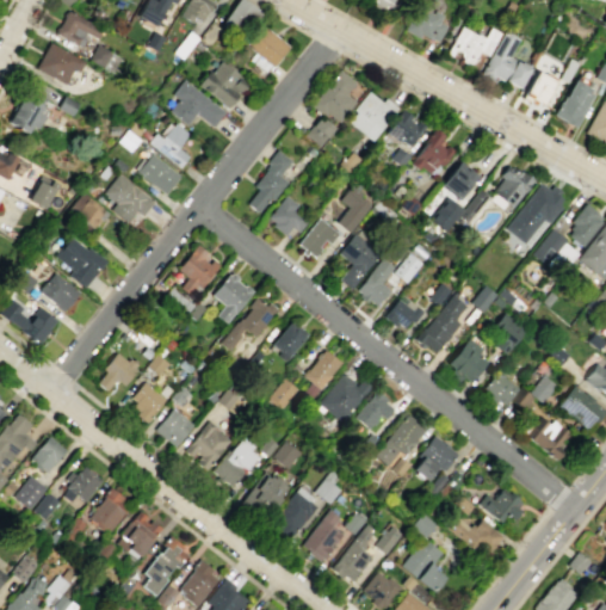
[(159,26),(169,1),(178,5),(179,0),(148,0),(141,19),(159,26)]
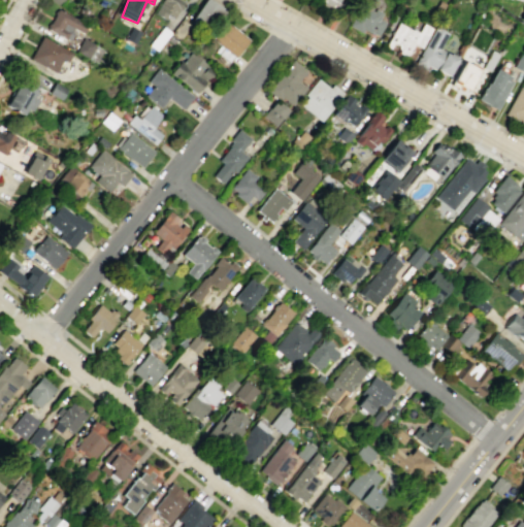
[(164,0),(159,14),(177,22),(186,0),(164,0)]
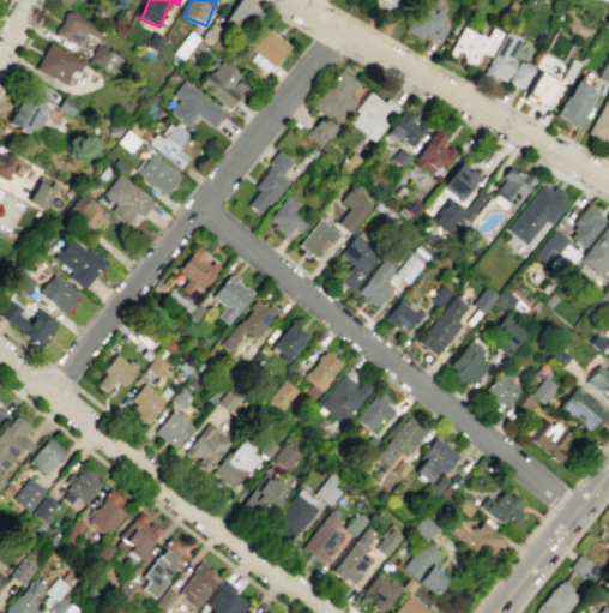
[(248,36),(263,11),(243,0),(240,0),(227,23),(248,36)]
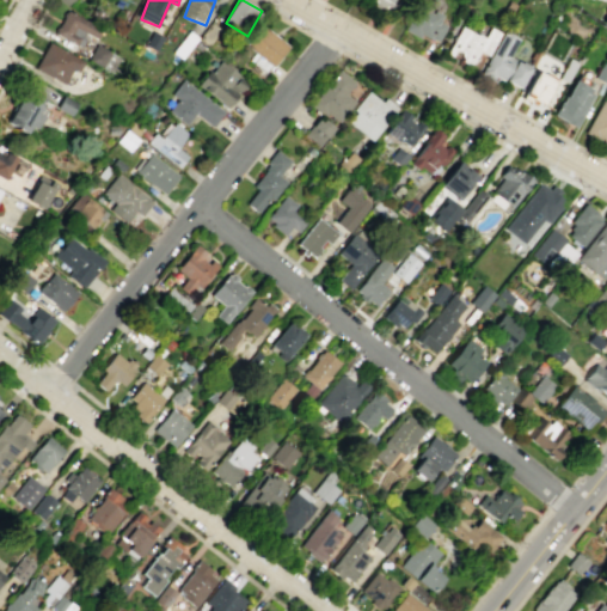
[(397,0),(373,0),(372,5),(391,13),(397,0)]
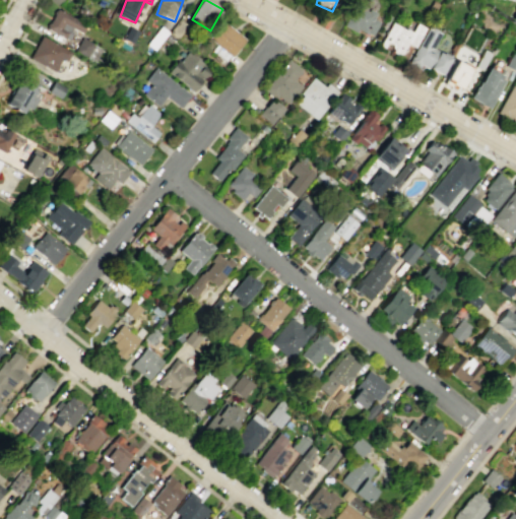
[(375,38),(384,16),(357,5),(348,26),(375,38)]
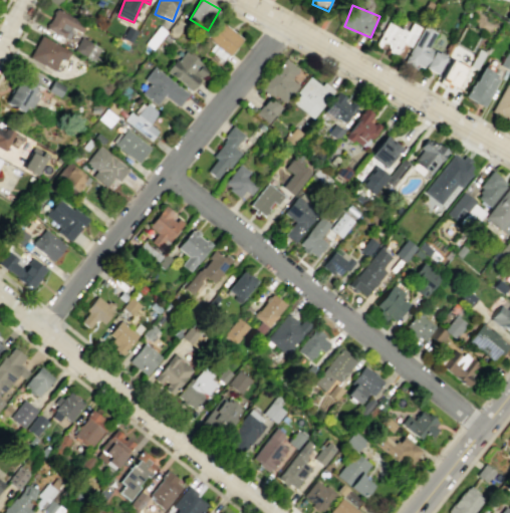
[(69,40),(75,29),(82,33),(87,25),(59,9),(48,28),(69,40)]
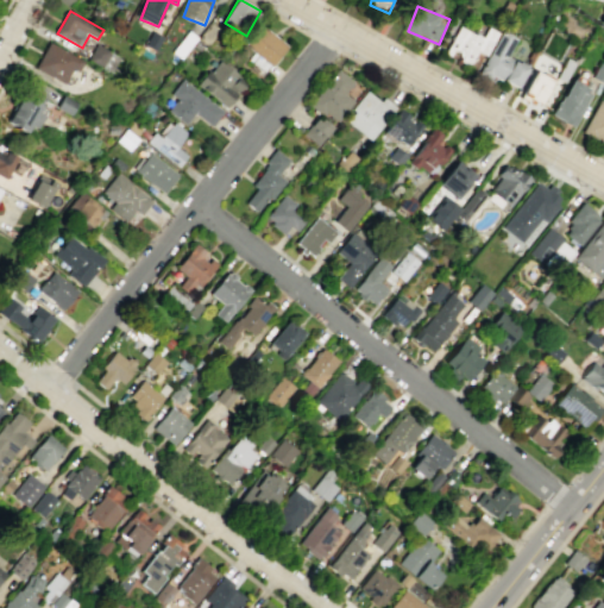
[(247,46),(274,67),(289,46),(264,26),(247,46)]
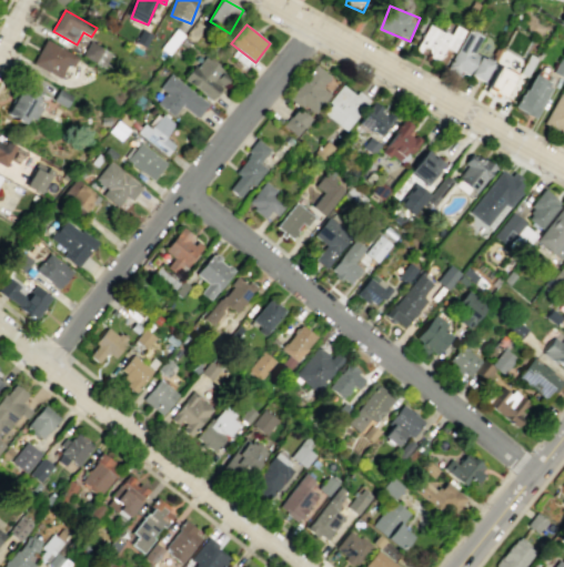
[(442,61),(449,49),(457,52),(467,31),(457,27),(453,36),(431,26),(419,50),(442,61)]
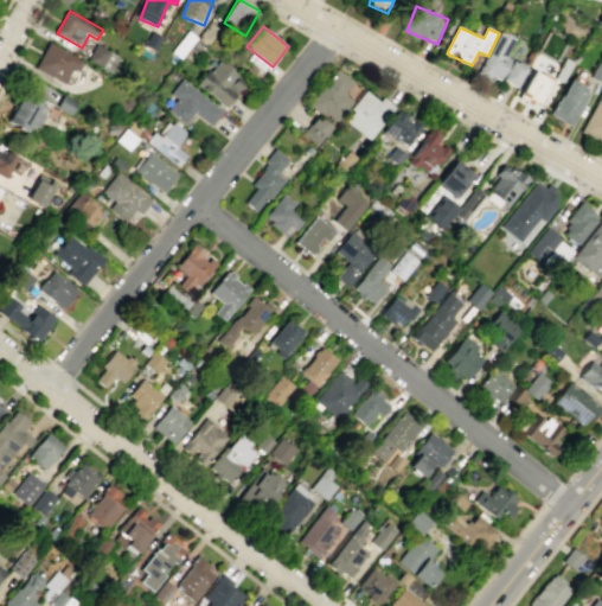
[(518,39),(503,31),(481,72),(518,90),(530,68),(508,57),(518,39)]
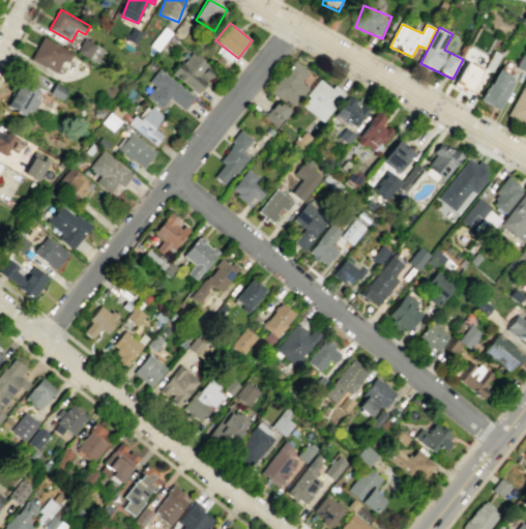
[(45,36),(75,54),(69,63),(65,60),(57,74),(32,59),(45,36)]
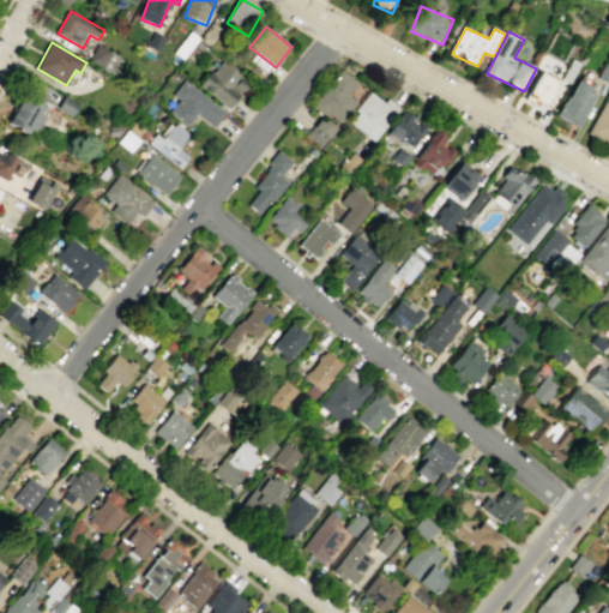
[(122,58),(100,46),(91,62),(114,73),(122,58)]
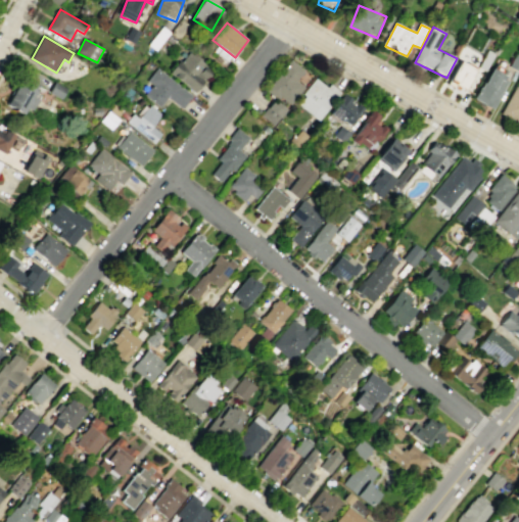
[(199,92),(214,68),(187,52),(173,77),(199,92)]
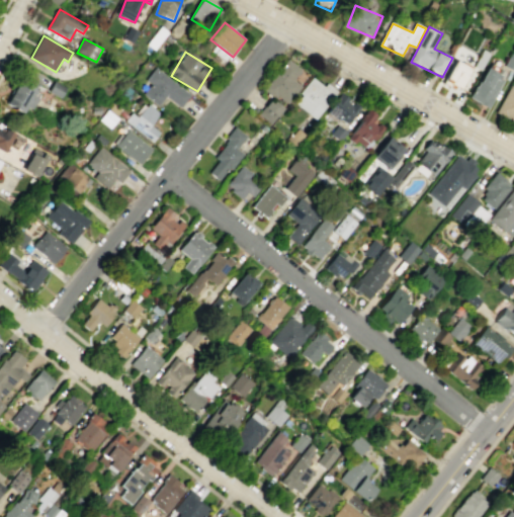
[(303,86),(295,82),(304,69),(287,59),(268,91),(290,105),(303,86)]
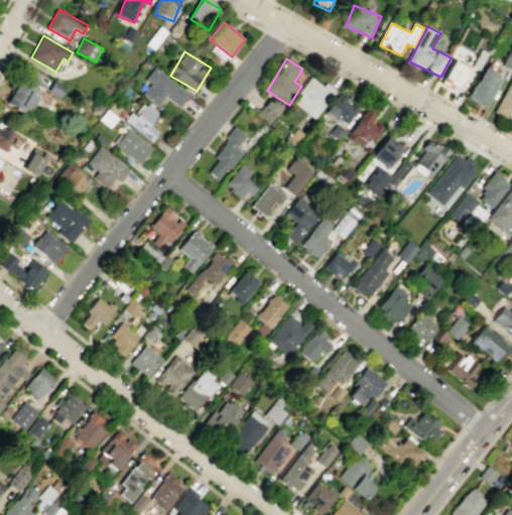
[(471,69),(454,61),(444,84),(462,91),(471,69)]
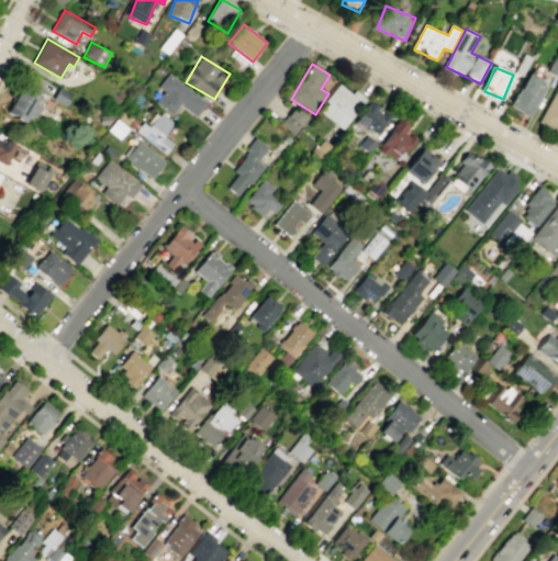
[(531,116),(511,107),(519,94),(520,94),(524,87),(532,74),(546,81),(544,85),(547,87),(531,116)]
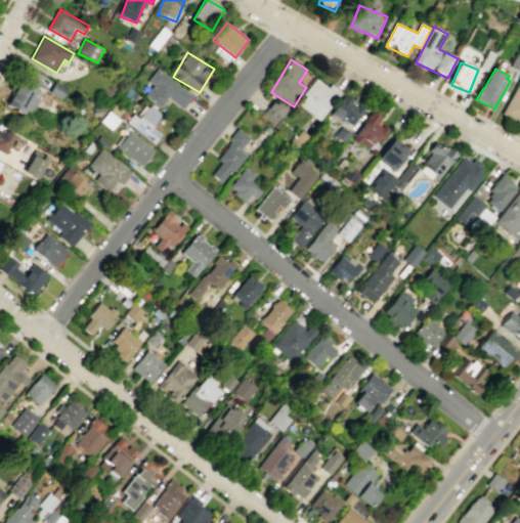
[(149,82),(155,85),(146,96),(162,107),(169,98),(185,110),(196,95),(159,70),(149,82)]
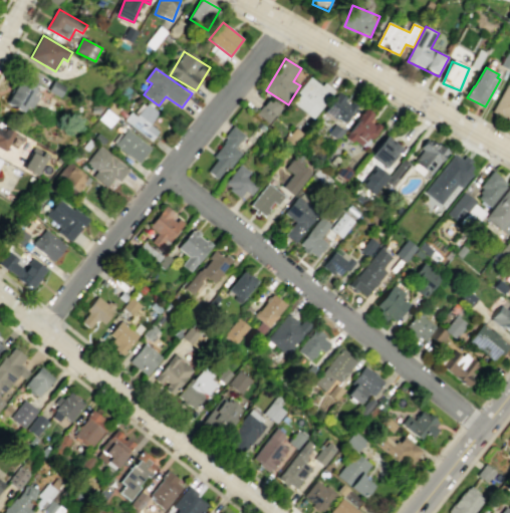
[(41,83),(22,75),(10,103),(33,113),(42,93),(37,91),(41,83)]
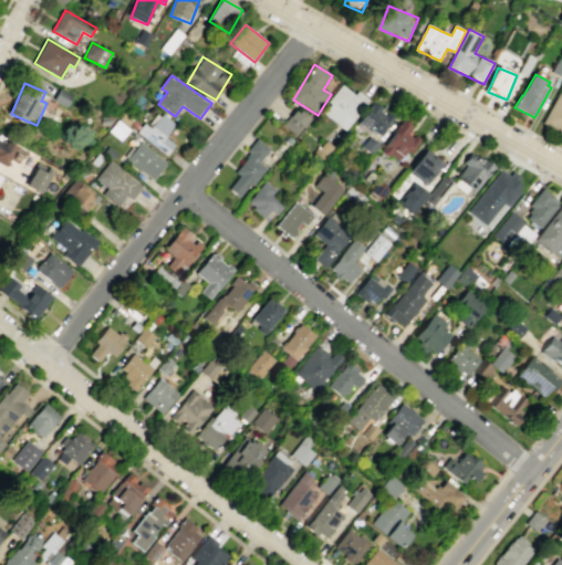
[(323,113),(346,132),(372,101),(360,91),(356,95),(345,86),(323,113)]
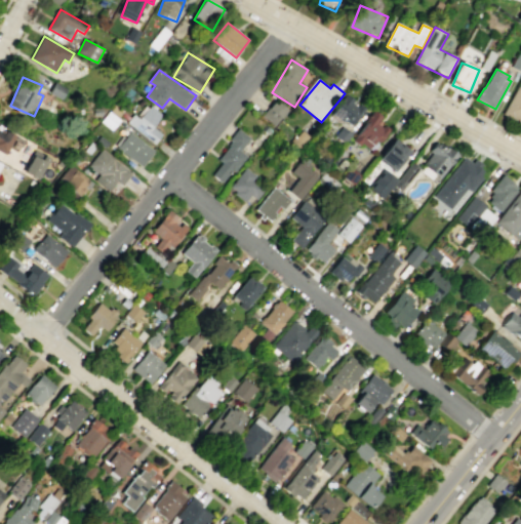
[(505,114),(520,85),(520,122),(505,114)]
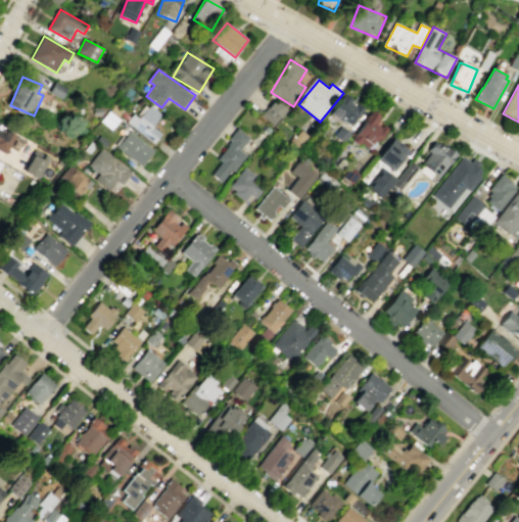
[(352,128),(366,108),(345,95),(332,114),(352,128)]
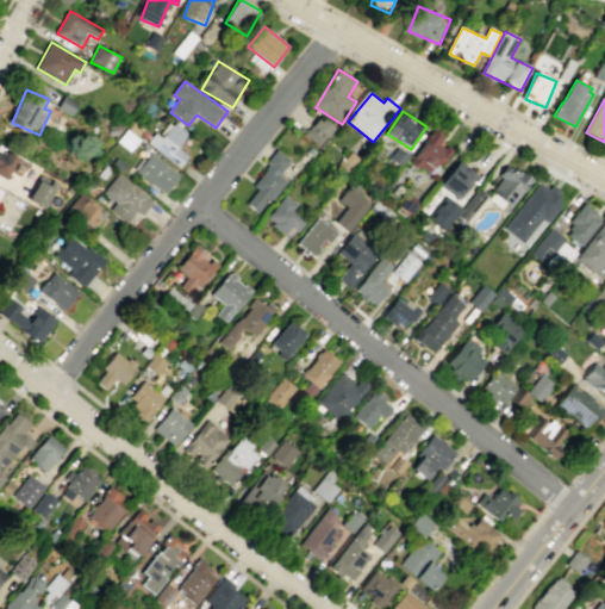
[(307,135),(322,147),(336,128),(325,119),(323,122),(319,119),(307,135)]
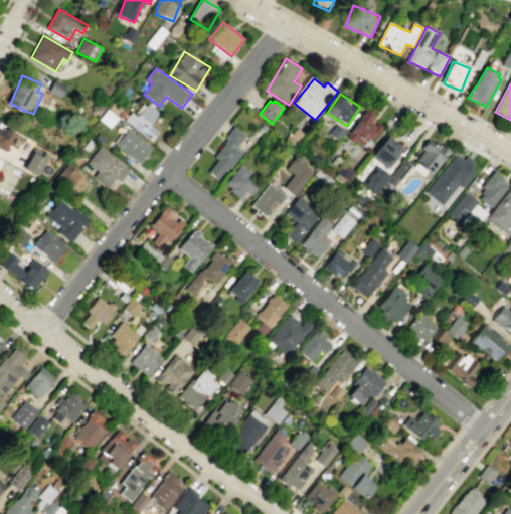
[(129,124),(154,141),(161,132),(151,126),(160,113),(143,102),(129,124)]
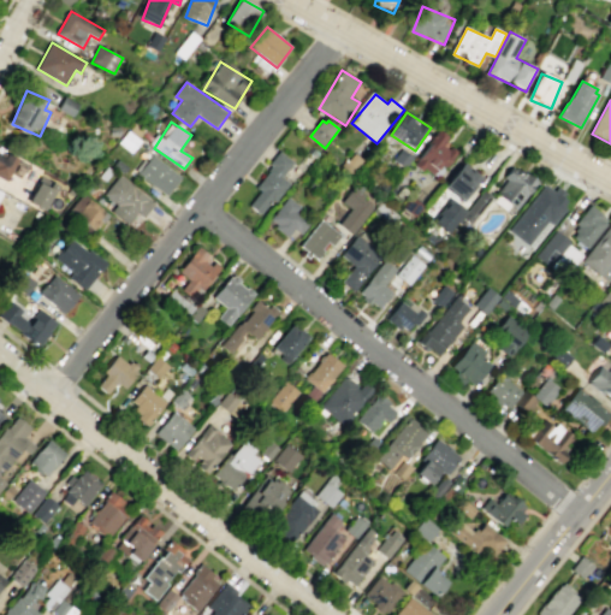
[(451,137),(440,130),(417,164),(440,179),(458,153),(446,145),(451,137)]
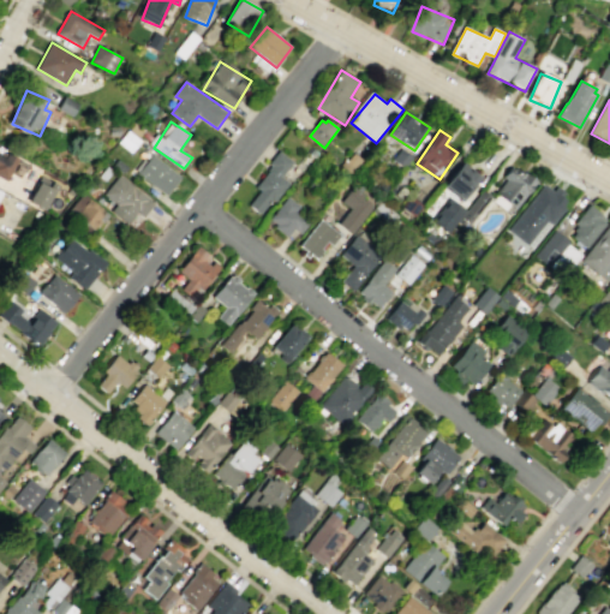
[(0,177),(9,182),(21,160),(10,154),(7,158),(0,153),(0,177)]
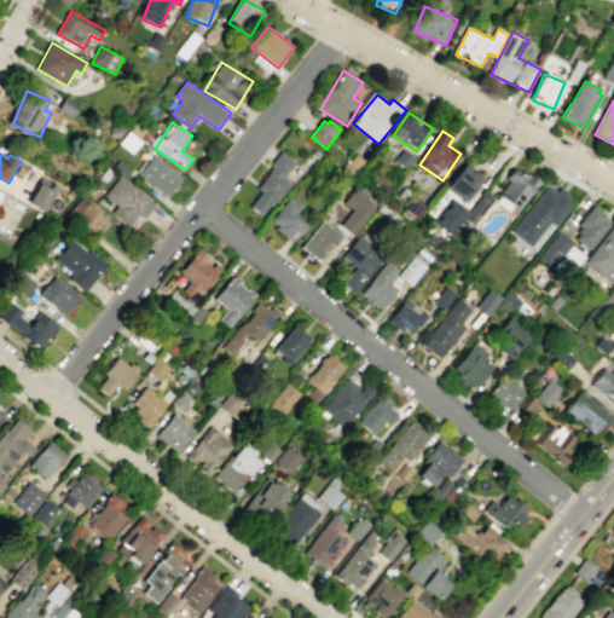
[(291,184),(285,179),(297,163),(284,154),(258,189),(262,194),(253,208),(266,218),(291,184)]
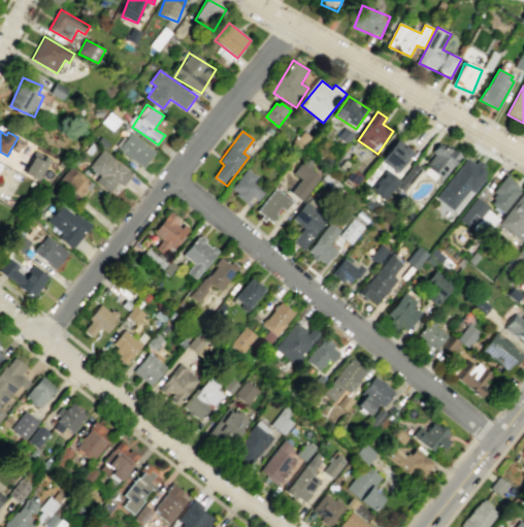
[(144,168),(157,153),(132,133),(120,149),(144,168)]
